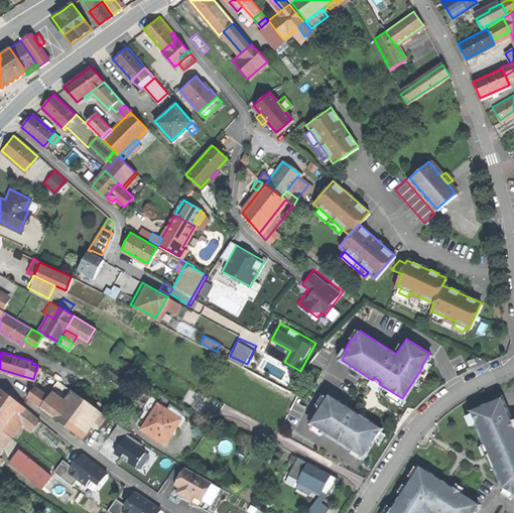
[(103,371),(90,363),(84,374),(97,382),(103,371)]
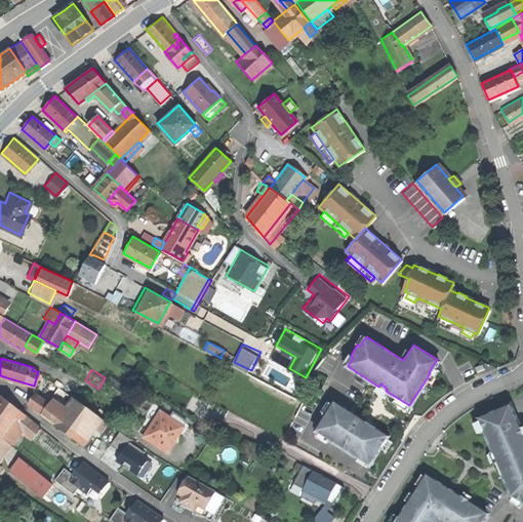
[(47,417),(79,441),(91,425),(98,415),(57,386),(54,390),(61,394),(59,396),(69,403),(69,404),(71,406),(65,413),(55,406),(54,407),(48,415),(47,417)]
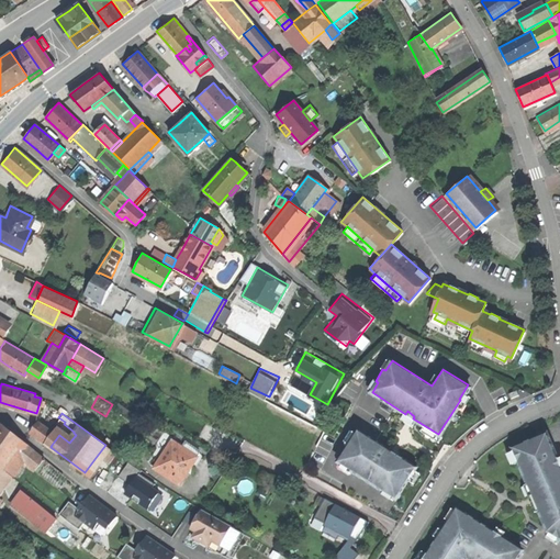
[(413,418),(405,414),(402,420),(410,424),(413,418)]
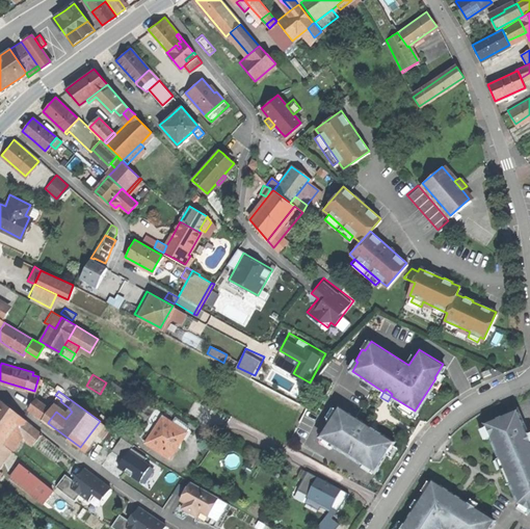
[(0,421),(10,407),(1,400),(0,401),(0,421)]
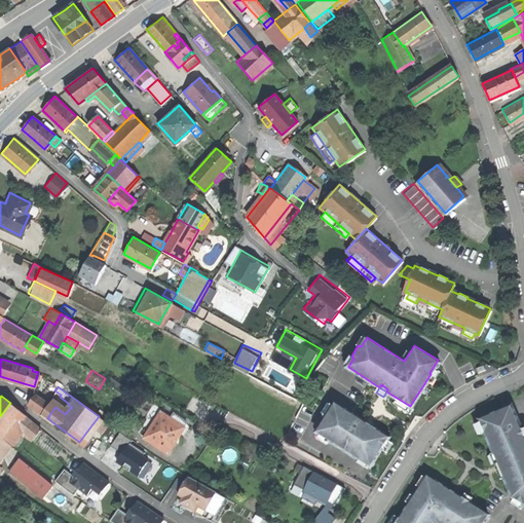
[(27,404),(48,416),(54,408),(33,396),(27,404)]
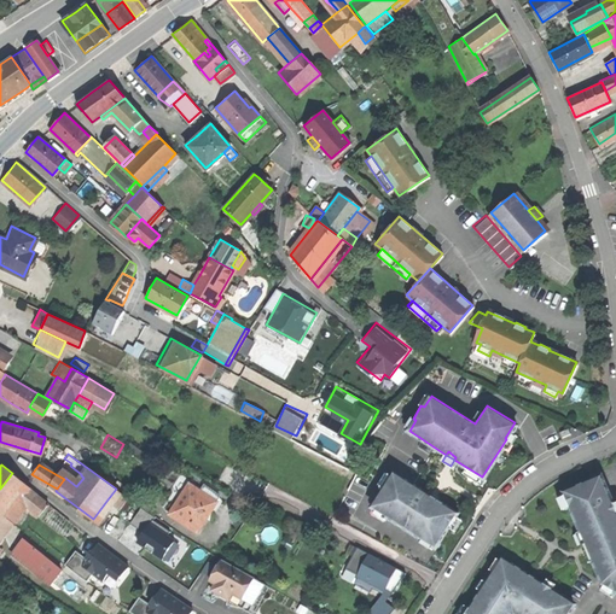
[(103,478),(127,493),(134,484),(109,467),(103,478)]
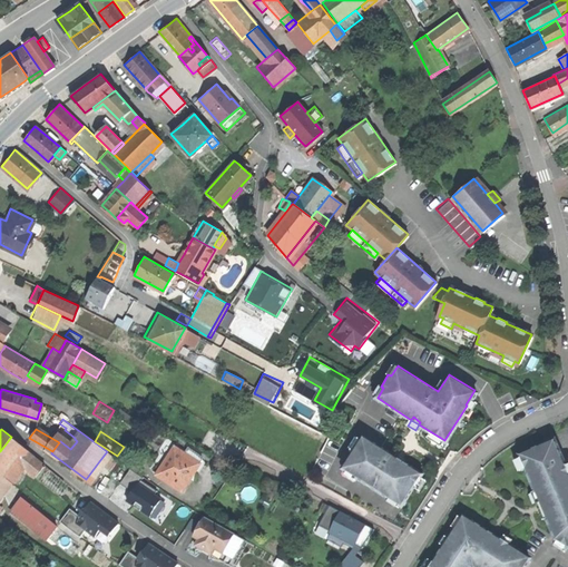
[(352,449),(343,465),(356,472),(354,476),(388,496),(389,494),(402,502),(411,488),(421,472),(401,460),(393,456),(394,453),(378,442),(376,445),(363,436),(354,450),(352,449)]
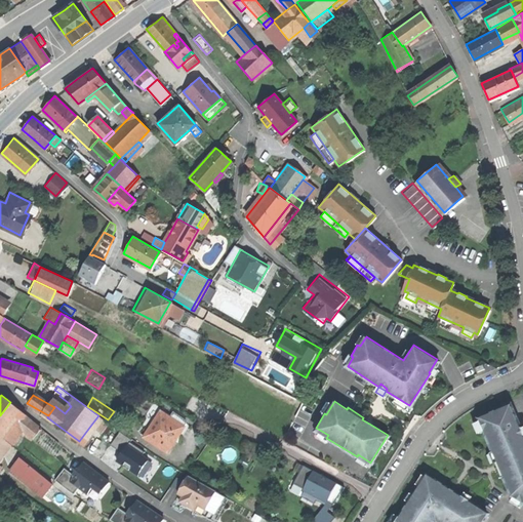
[(22,412),(10,402),(0,415),(0,435),(3,437),(10,428),(15,422),(22,412)]
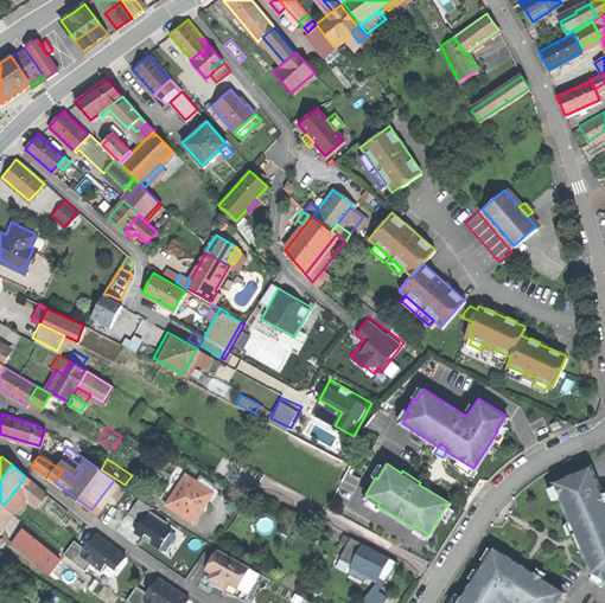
[(604,505),(599,492),(597,493),(593,486),(597,485),(590,464),(555,479),(562,498),(560,499),(568,520),(572,518),(575,528),(580,539),(584,547),(580,549),(590,571),(604,579),(604,505)]
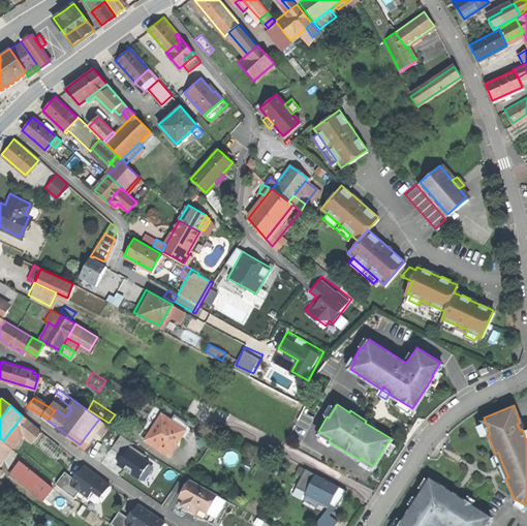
[(144,439),(167,455),(175,443),(179,437),(185,429),(169,419),(161,413),(144,439)]
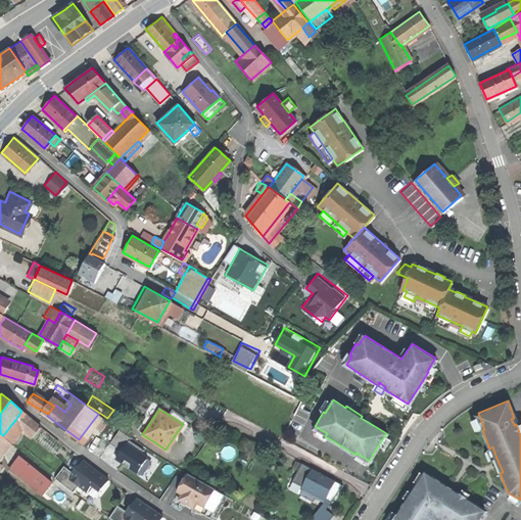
[(32,419),(21,411),(15,420),(22,425),(26,427),(32,419)]
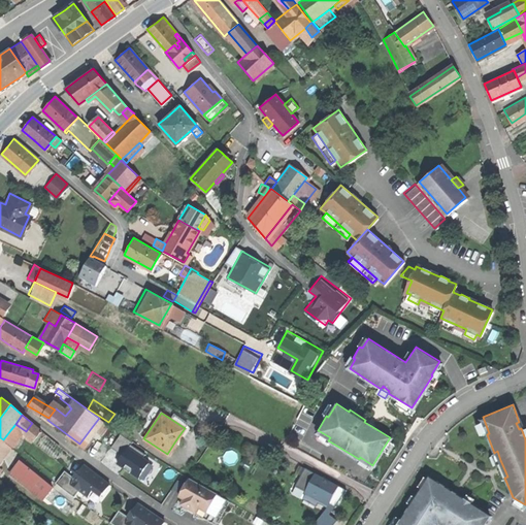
[(170,416),(169,418),(185,428),(178,436),(181,437),(188,427),(188,425),(187,423),(175,415),(172,415),(170,416)]
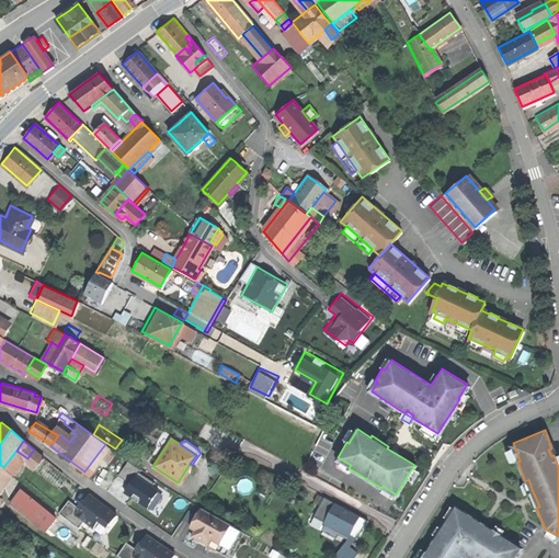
[(114,451),(105,444),(98,454),(101,456),(106,460),(114,451)]
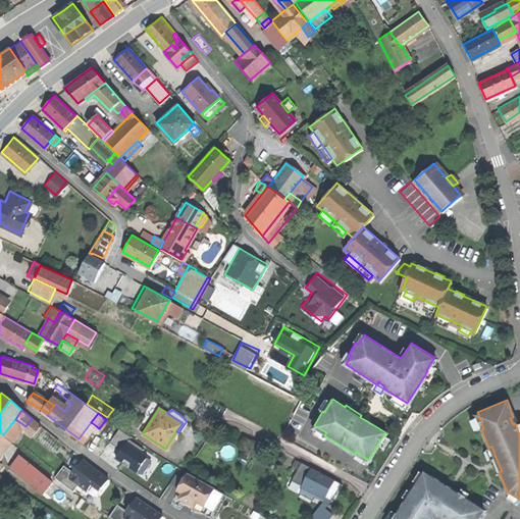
[(41,425),(32,418),(26,426),(35,433),(41,425)]
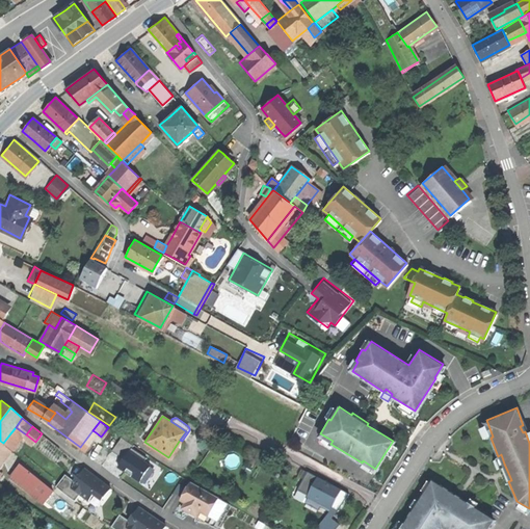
[(109,426),(108,427),(101,437),(118,449),(126,439),(109,426)]
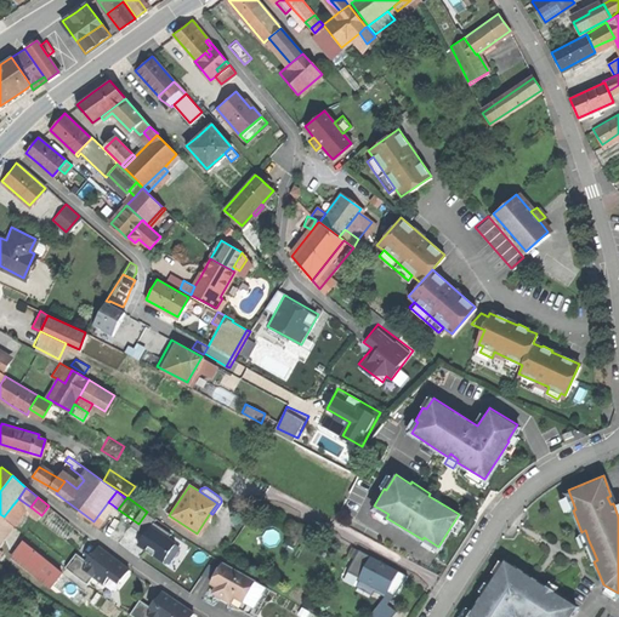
[(21,512),(27,504),(18,498),(12,506),(21,512)]
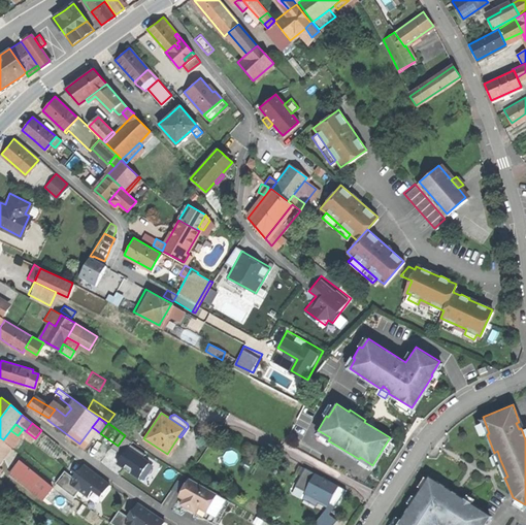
[(95,429),(92,427),(79,444),(84,446),(95,429)]
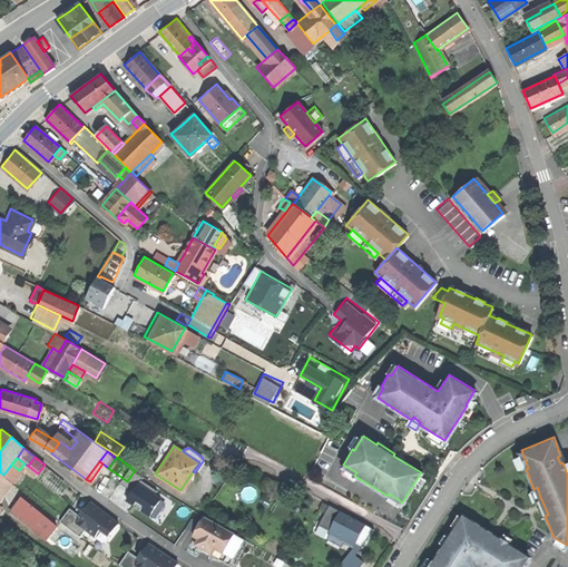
[(11,480),(19,470),(11,465),(3,475),(11,480)]
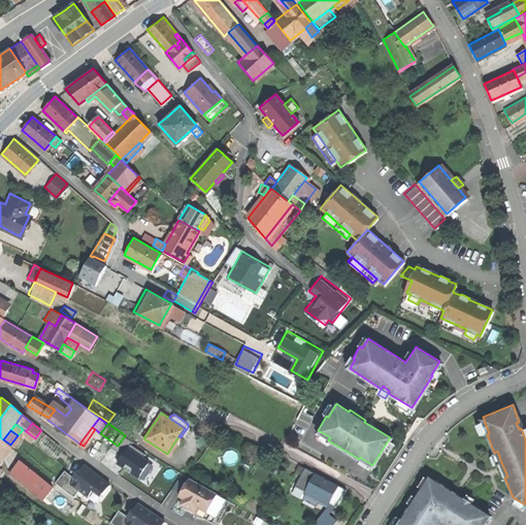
[(0,459),(10,446),(0,437),(0,459)]
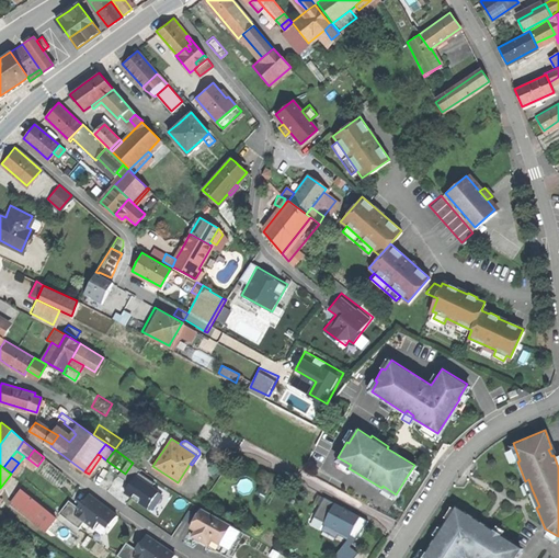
[(241,476),(257,485),(262,476),(247,467),(241,476)]
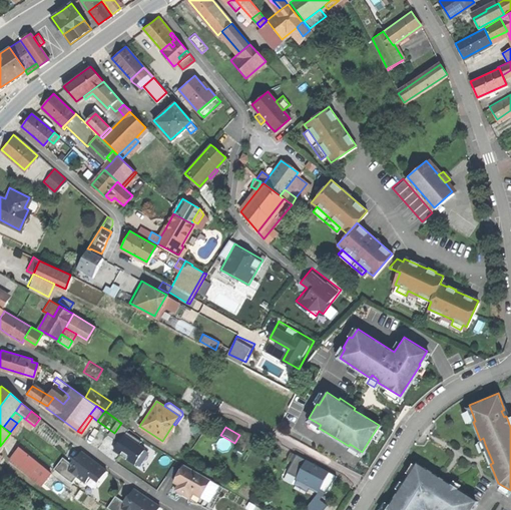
[(145,449),(123,434),(111,450),(134,466),(145,449)]
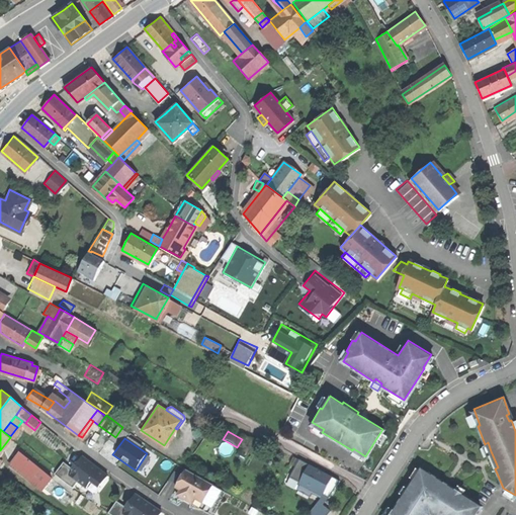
[(12,462),(25,473),(33,463),(18,451),(12,458),(12,462)]
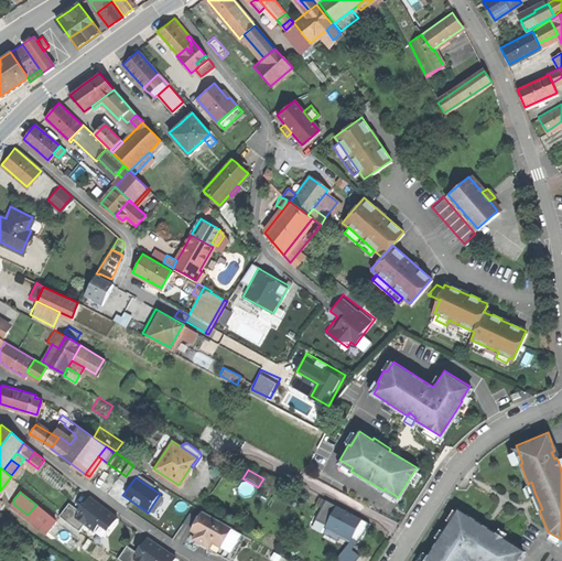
[(532,504),(539,502),(535,492),(528,494),(530,499),(532,504)]
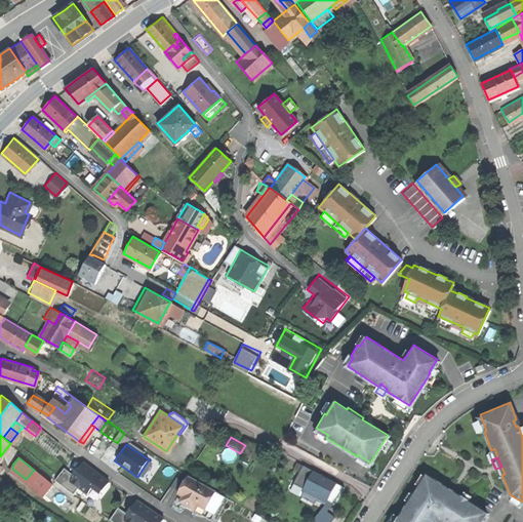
[(63,466),(54,478),(73,491),(78,485),(86,491),(92,483),(101,489),(108,480),(94,470),(82,460),(77,468),(76,467),(72,472),(63,466)]
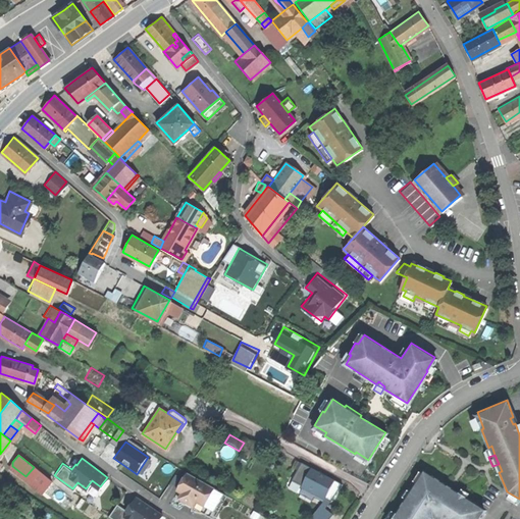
[(327,505),(344,483),(308,458),(291,481),(313,498),(317,492),(325,498),(313,514),(320,518),(328,518),(335,511),(327,505)]
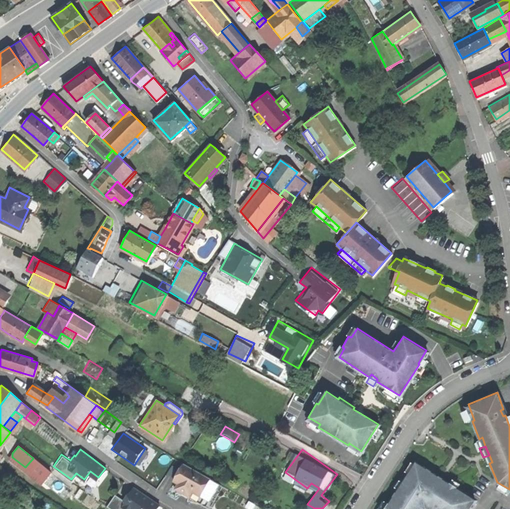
[(33,458),(25,467),(42,480),(49,470),(33,458)]
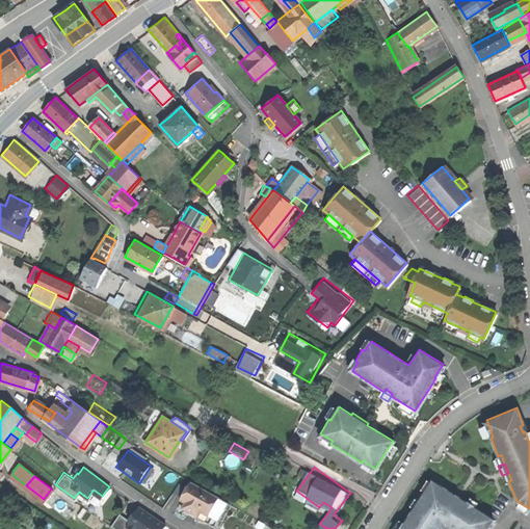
[(398,528),(441,528),(442,527),(444,528),(487,528),(493,521),(475,509),(476,507),(460,497),(453,492),(433,479),(414,510),(412,508),(401,525),(398,528)]
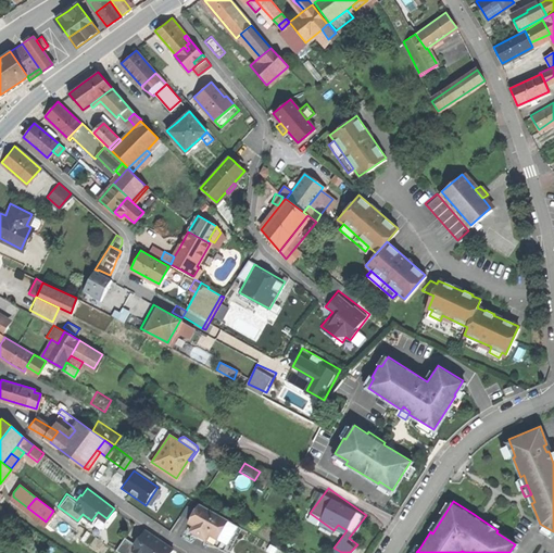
[(227,518),(198,502),(188,522),(192,524),(189,530),(197,535),(204,539),(208,532),(216,537),(227,518)]
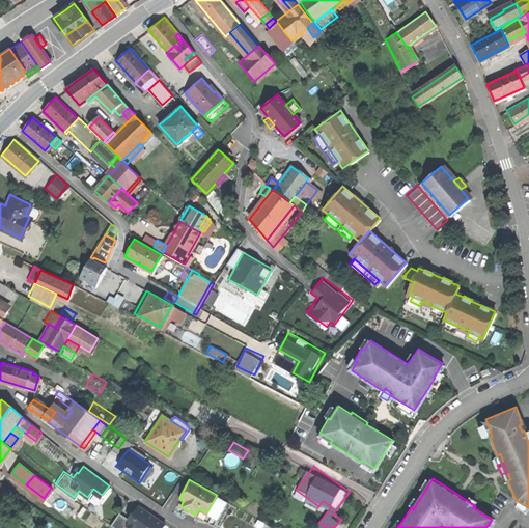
[(220,497),(217,495),(206,512),(198,508),(195,515),(206,521),(220,497)]
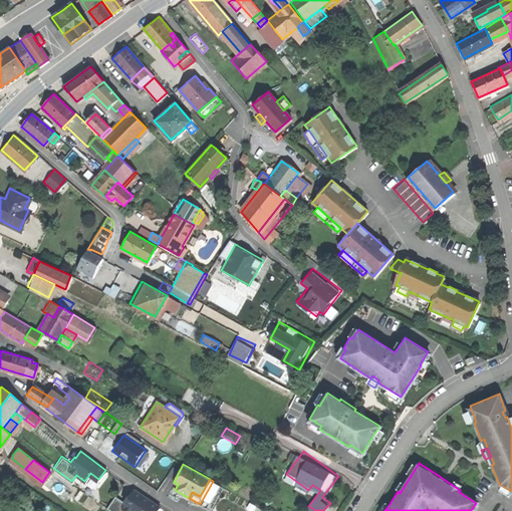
[(114,495),(106,507),(112,510),(143,510),(144,510),(145,510),(155,510),(159,505),(145,496),(133,488),(129,495),(128,495),(123,501),(114,495)]
